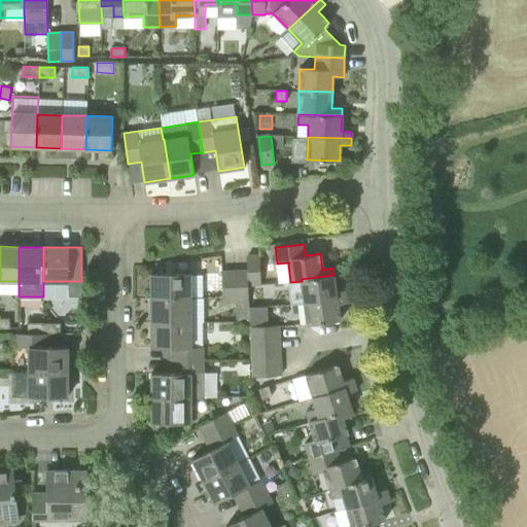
[(247,255),(247,270),(248,285),(260,284),(259,255),(247,255)]
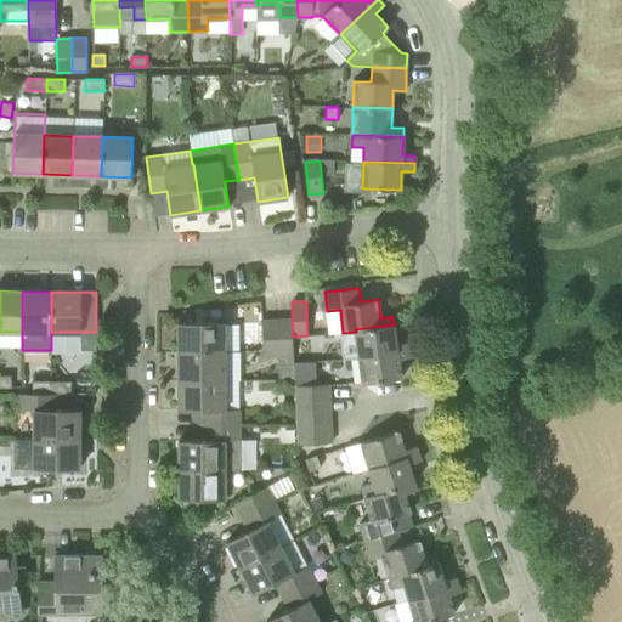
[(294,355),(293,337),(292,318),(276,320),(277,355),(278,379),(294,379),(294,362),(294,355)]
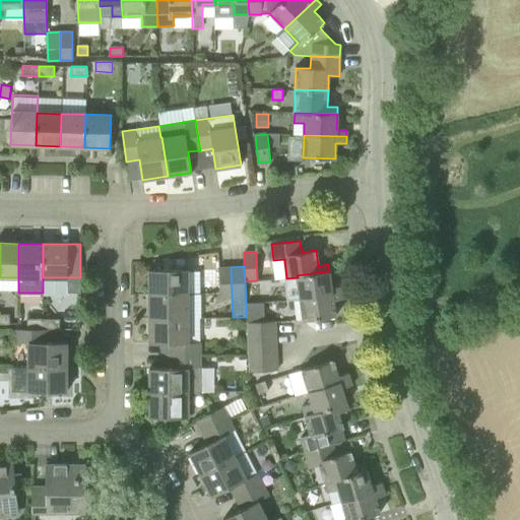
[(232,297),(231,267),(218,267),(219,298),(232,297)]
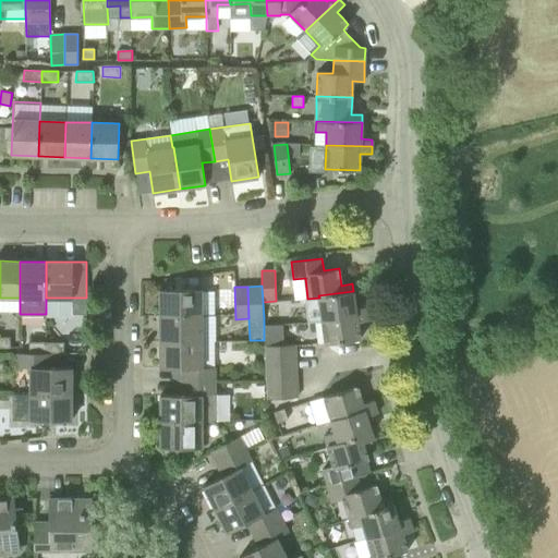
[(160,316),(202,316),(202,315),(214,315),(214,291),(202,291),(202,289),(160,289),(160,316)]
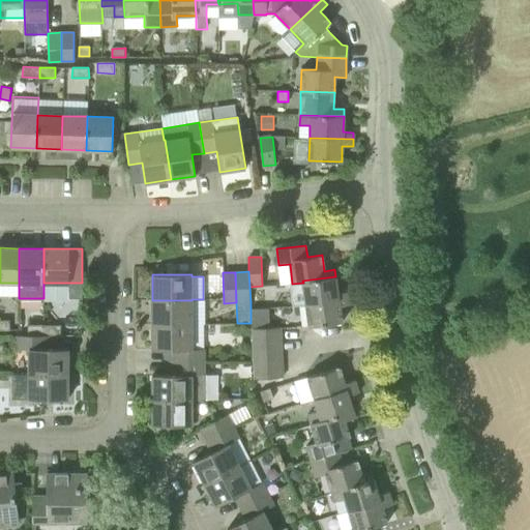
[(303,283),(292,284),(289,285),(292,306),(306,304),(349,298),(348,291),(339,292),(335,276),(302,281),(303,283)]
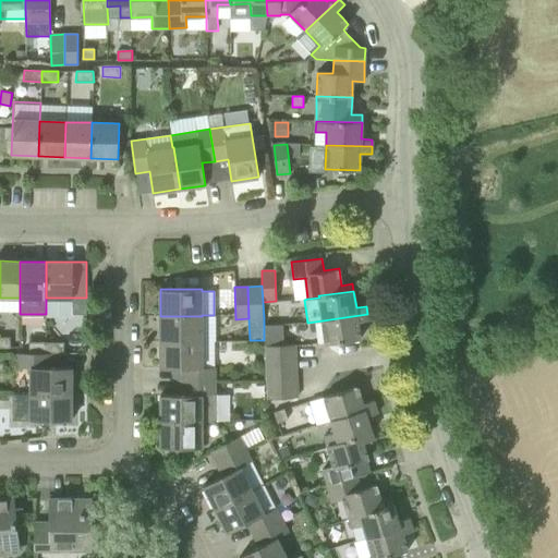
[(368,320),(367,314),(323,320),(326,344),(361,339),(358,323),(368,320)]
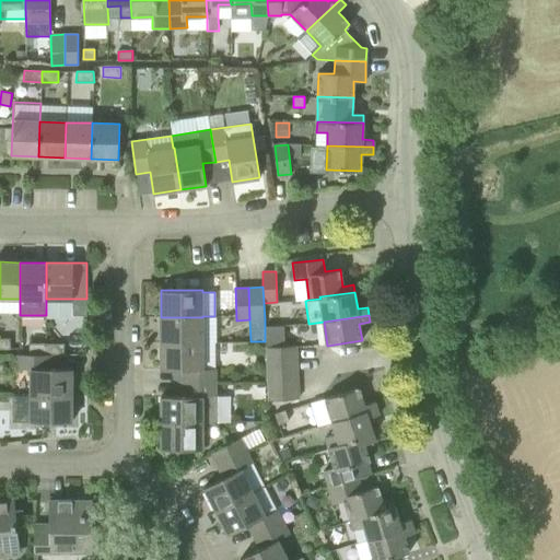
[(202,342),(202,317),(161,317),(161,342),(202,342)]
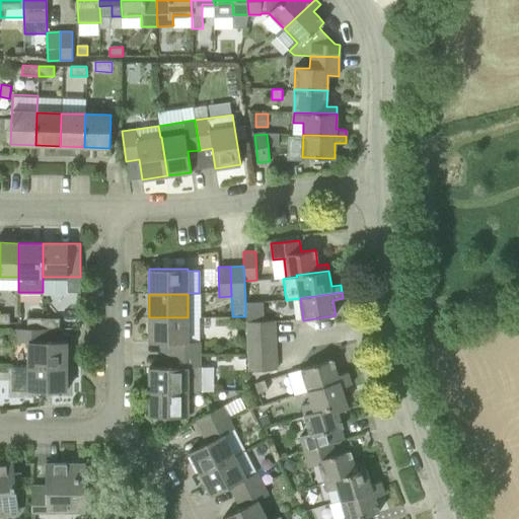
[(263,301),(245,302),(245,316),(246,335),(276,334),(275,320),(264,321),(263,301)]
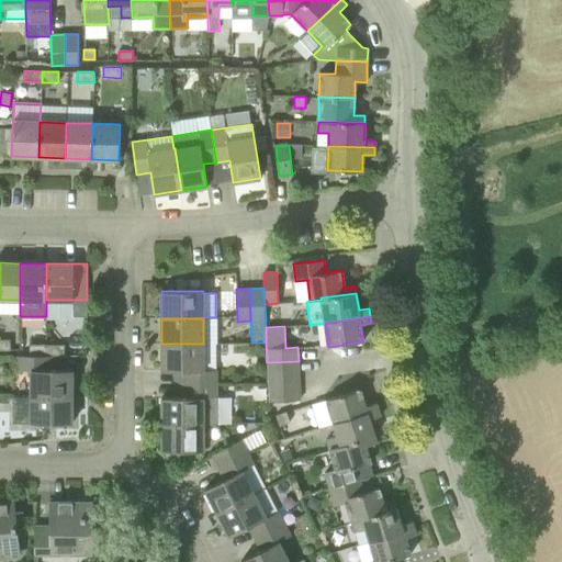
[(0,350),(10,351),(10,339),(0,339),(0,350)]
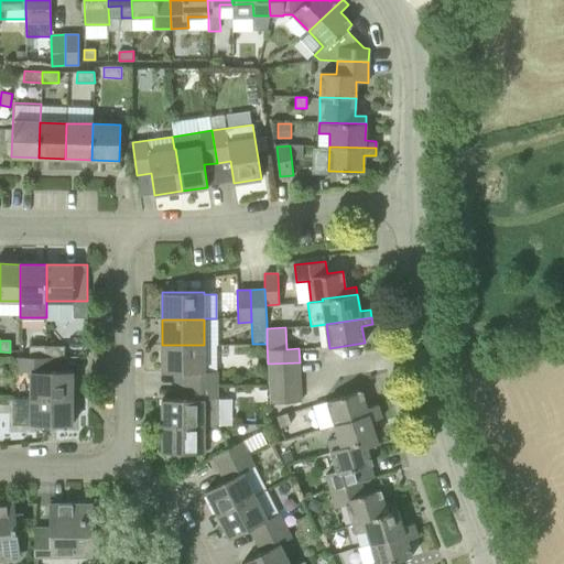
[(183,386),(217,384),(217,371),(216,371),(216,345),(204,345),(162,345),(162,372),(183,372),(183,386)]
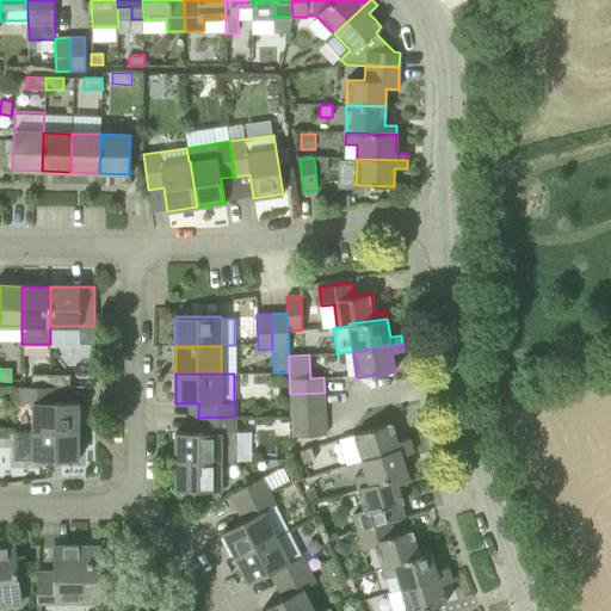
[(31,387),(50,387),(50,375),(31,375),(31,387)]
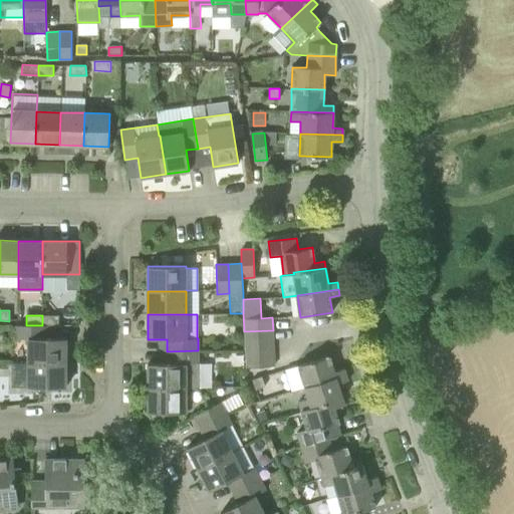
[(58,315),(42,315),(42,325),(46,325),(58,325),(58,315)]
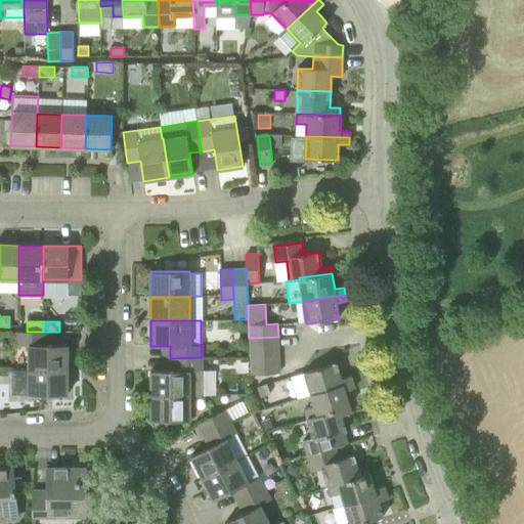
[(43,332),(27,332),(17,332),(17,345),(29,345),(29,368),(68,369),(68,345),(47,345),(47,332),(43,332)]
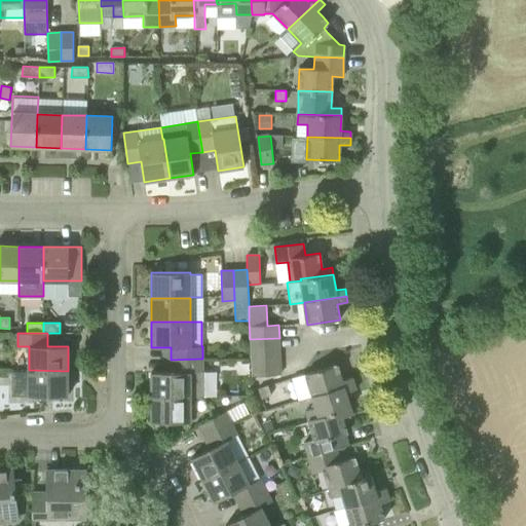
[(250,351),(279,350),(279,338),(250,339),(250,351)]
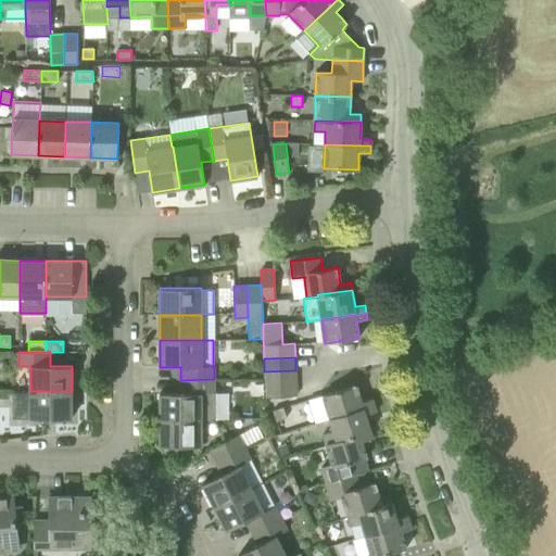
[(297,383),(295,370),(264,371),(265,384),(297,383)]
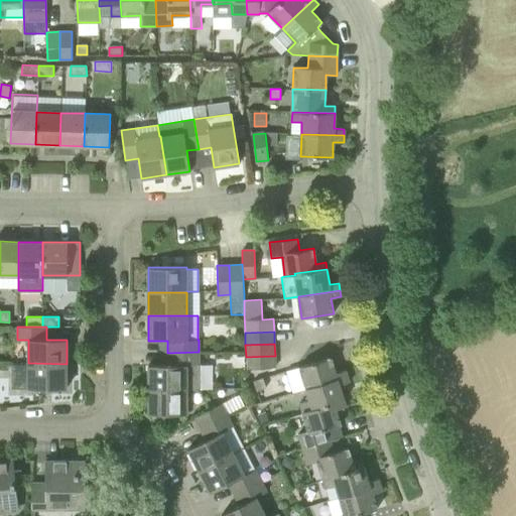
[(199,366),(199,352),(167,353),(167,365),(148,365),(148,390),(186,389),(200,389),(199,366)]
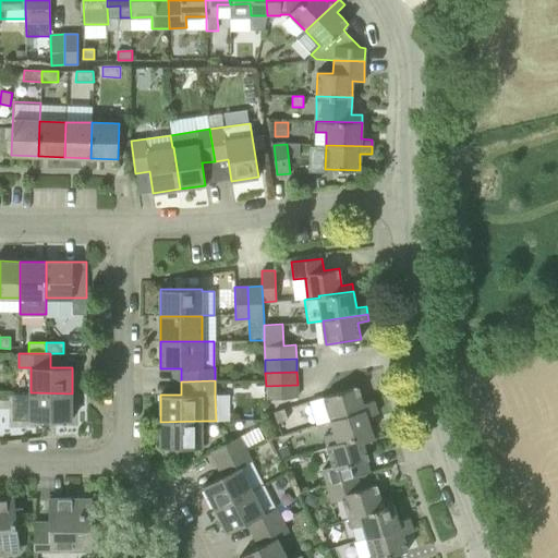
[(299,398),(298,385),(266,386),(267,399),(299,398)]
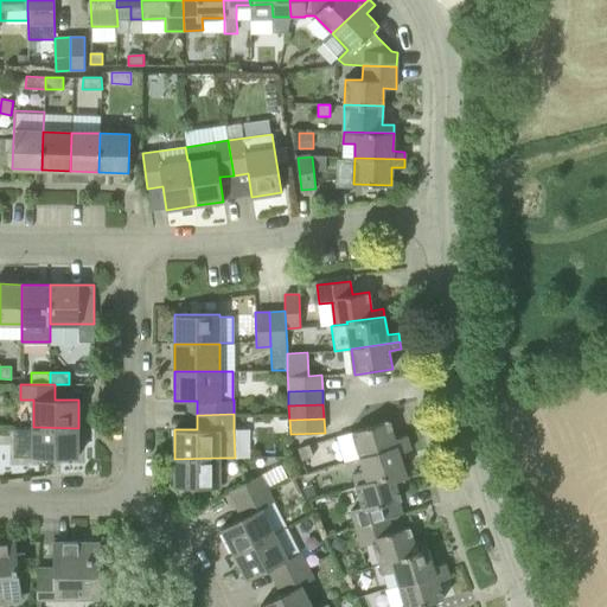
[(360,457),(408,442),(407,435),(396,439),(391,421),(353,432),(360,457)]
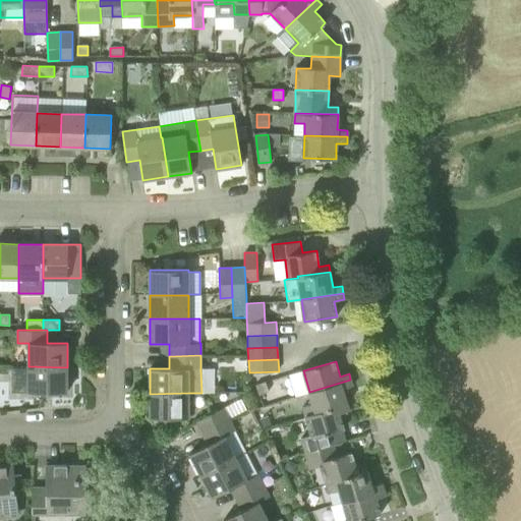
[(67,367),(29,366),(27,393),(67,393),(67,367)]
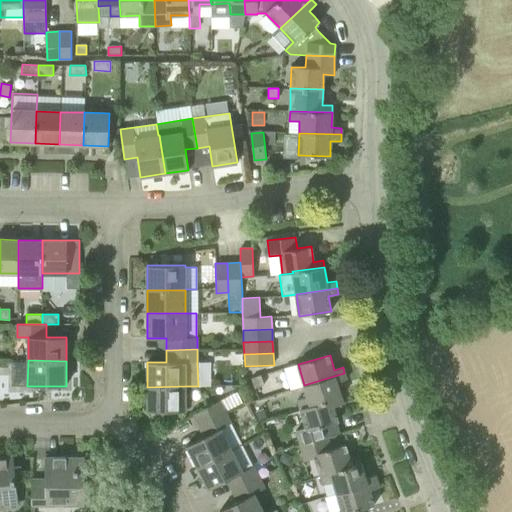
[(301,409),(341,397),(337,382),(346,379),(344,373),(304,385),(308,397),(298,400),(301,409)]
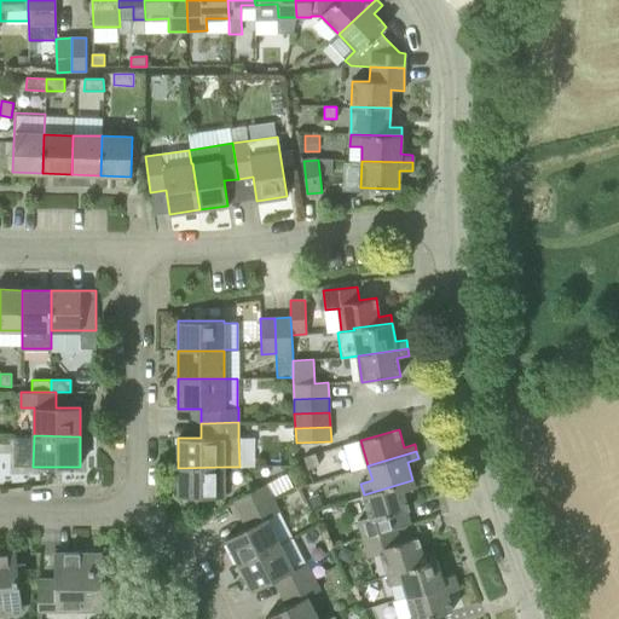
[(304,457),(307,468),(317,464),(314,453),(304,457)]
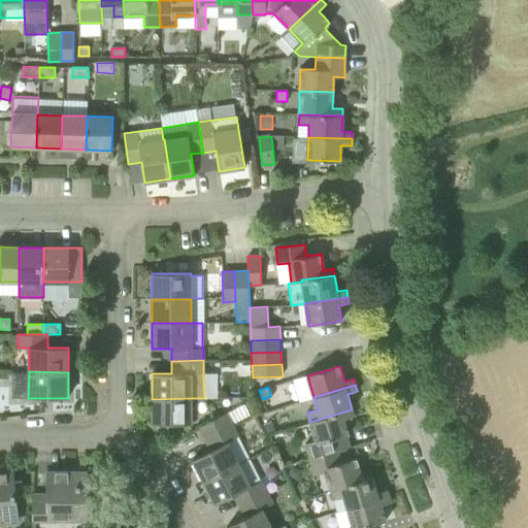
[(191,398),(152,399),(152,424),(191,424),(191,398)]
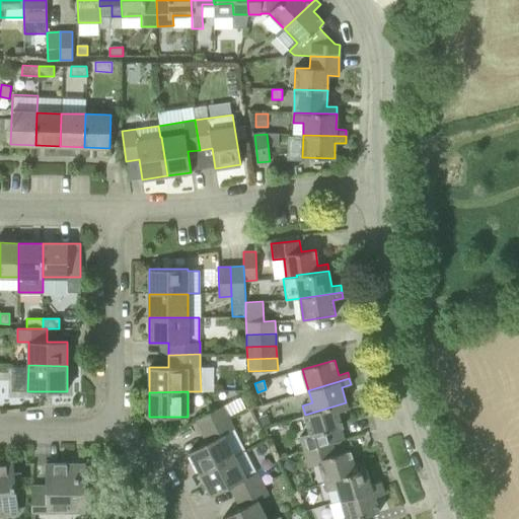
[(305,451),(332,443),(343,440),(339,429),(343,428),(338,413),(349,409),(346,402),(305,415),(310,434),(301,437),(305,451)]
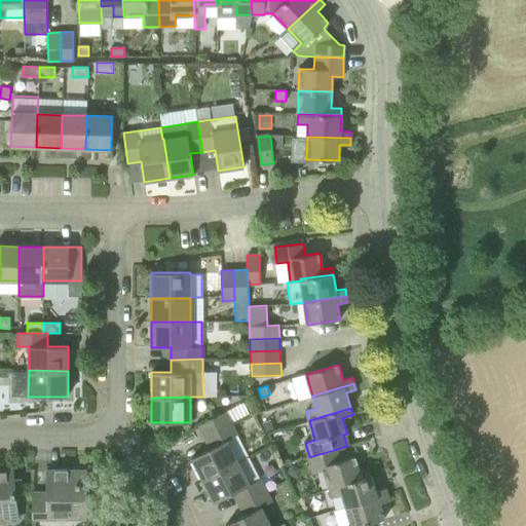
[(203,438),(230,423),(225,412),(198,425),(203,438)]
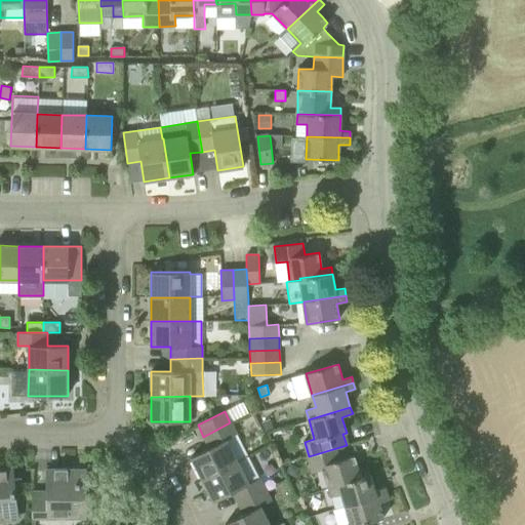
[(270,418),(261,421),(265,431),(273,428),(270,418)]
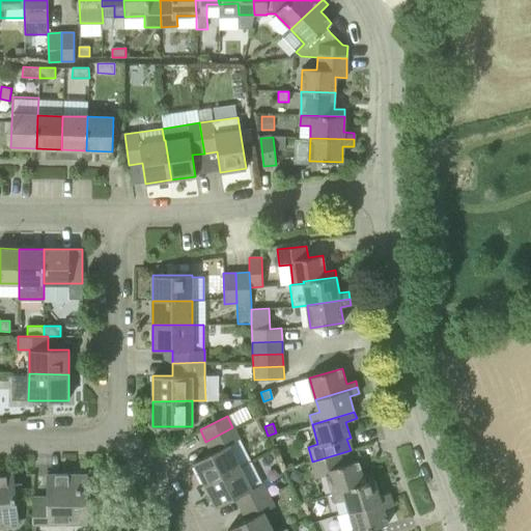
[(205,485),(241,466),(229,445),(239,440),(232,427),(205,442),(212,452),(193,462),(205,485)]
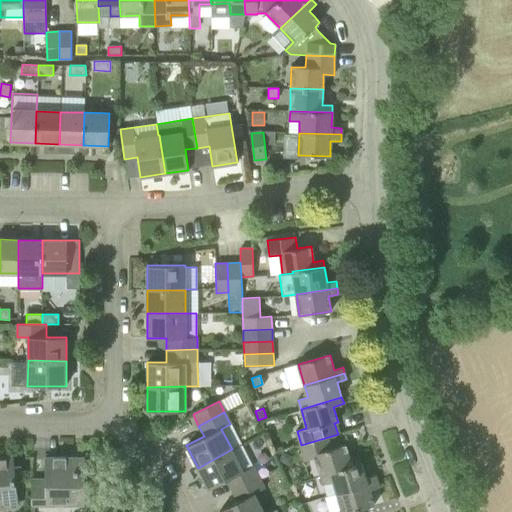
[(331,448),(328,437),(301,445),(306,460),(316,457),(321,475),(361,462),(359,456),(349,459),(345,444),(331,448)]
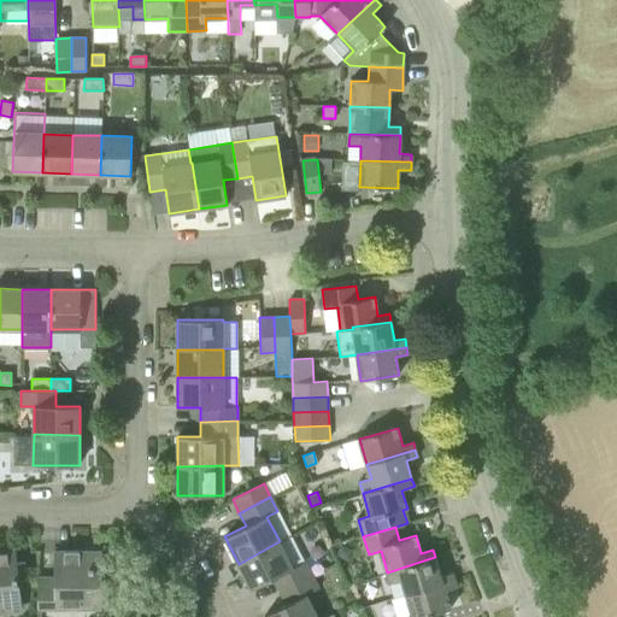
[(293,569),(280,541),(239,564),(251,589),(272,579),(280,592),(311,575),(305,562),(293,569)]
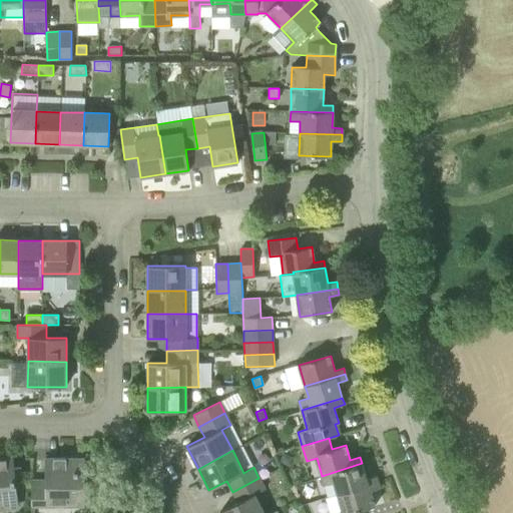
[(84,506),(84,458),(45,458),(45,481),(32,480),(32,506),(84,506)]
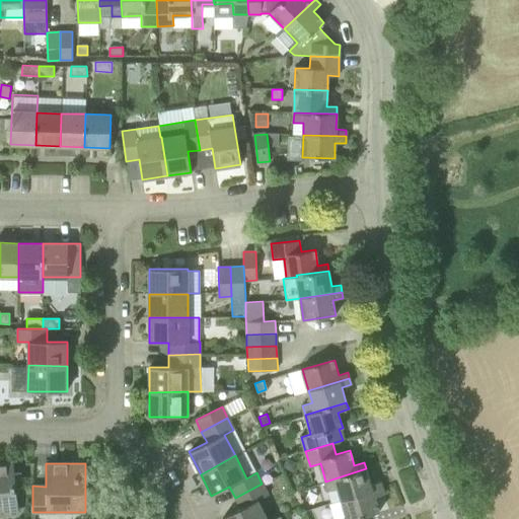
[(0,514),(17,513),(11,464),(0,465),(0,514)]
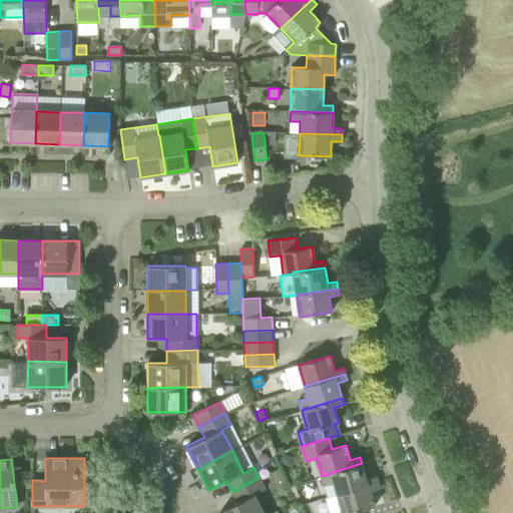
[(338,494),(378,482),(376,475),(366,478),(362,463),(322,476),(325,487),(335,484),(338,494)]
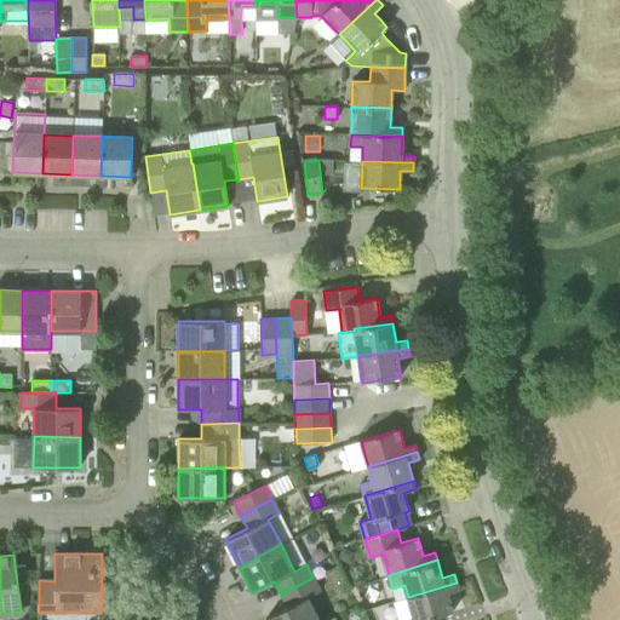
[(321,592),(313,578),(281,595),(287,608),(265,619),(267,619),(319,619),(309,598),(321,592)]
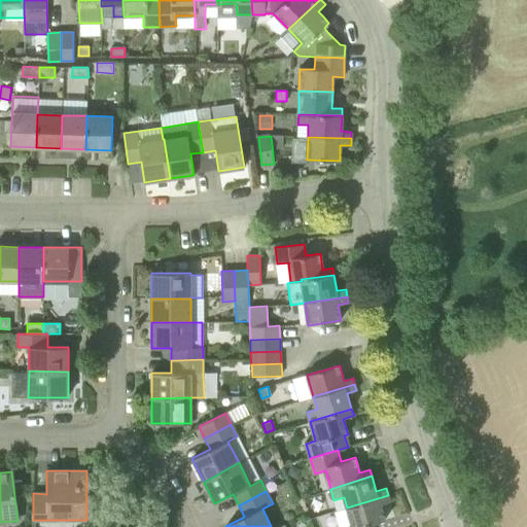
[(388,495),(347,507),(351,526),(350,526),(371,526),(371,524),(385,520),(380,504),(390,501),(388,495)]
